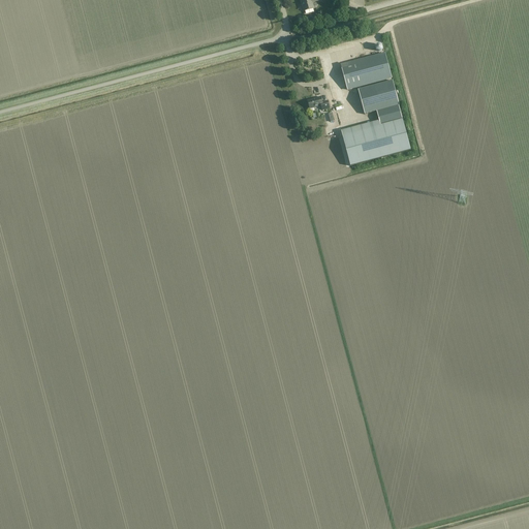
[(301,0),(303,4),(303,3),(305,10),(313,8),(313,6),(313,3),(321,0),(301,0)]
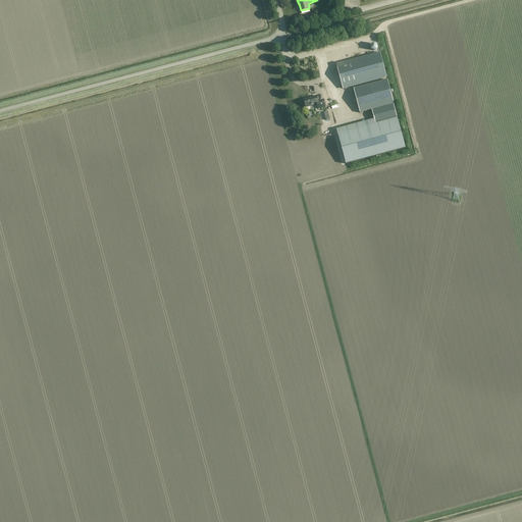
[(336,64),(344,89),(386,77),(380,53),(336,64)]
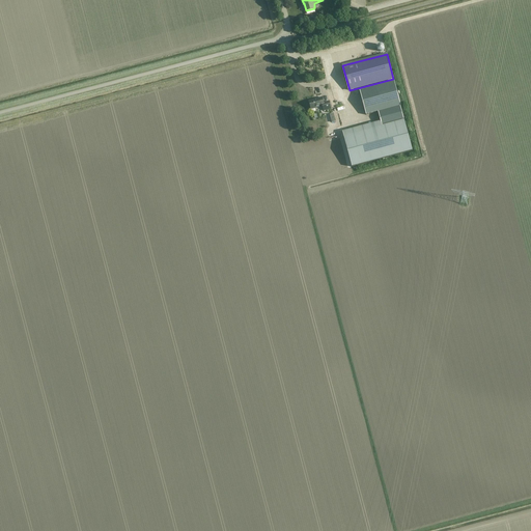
[(394,81),(360,90),(366,115),(379,112),(400,106),(394,81)]
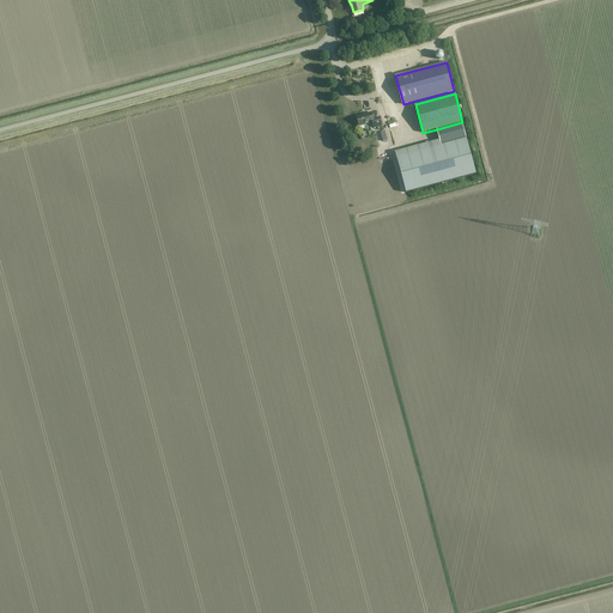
[(349,102),(339,105),(343,114),(352,109),(349,102)]
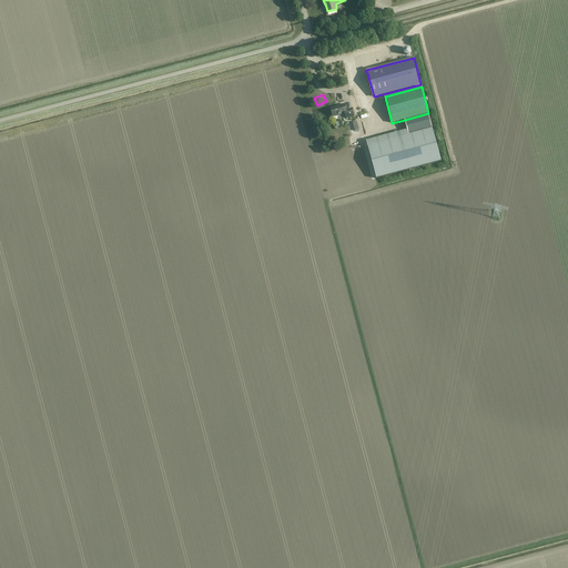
[(345,114),(346,119),(354,117),(352,109),(346,110),(345,104),(331,108),(333,118),(345,114)]
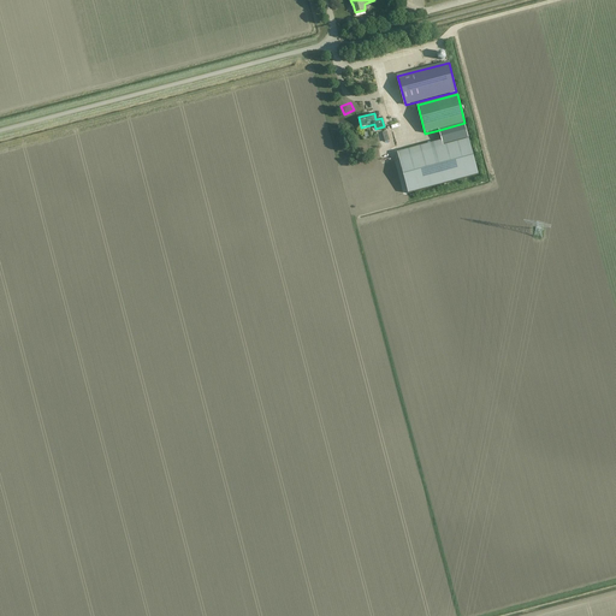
[(465,123),(439,130),(444,147),(469,140),(465,123)]
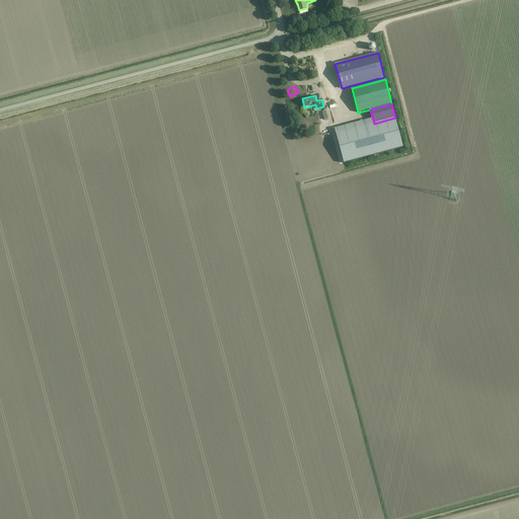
[(374,124),(337,134),(345,163),(403,147),(395,118),(374,124)]
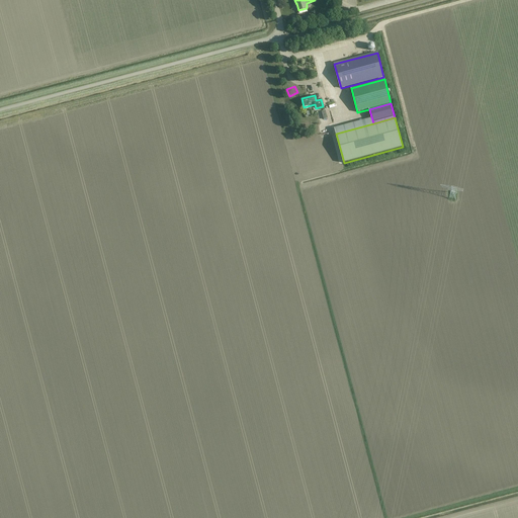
All buildings are outlined.
